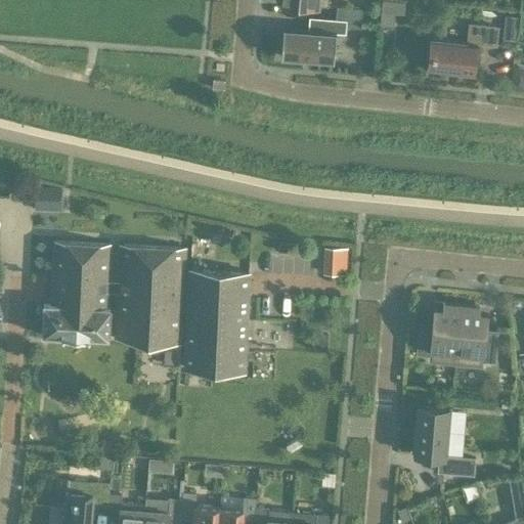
[(361,7),(336,5),(335,18),(346,19),(360,20),(361,7)]
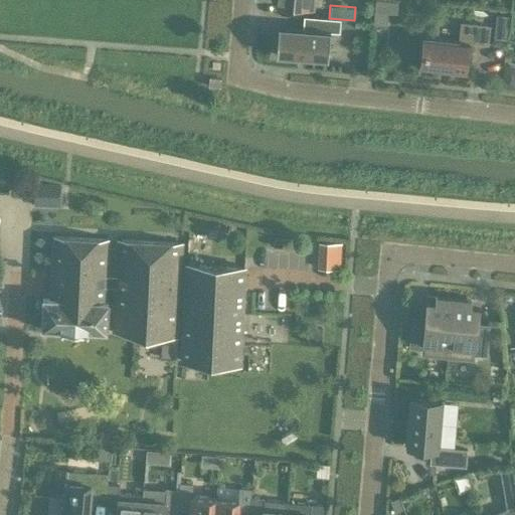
[(496,14),(493,38),(506,40),(508,15),(496,14)]
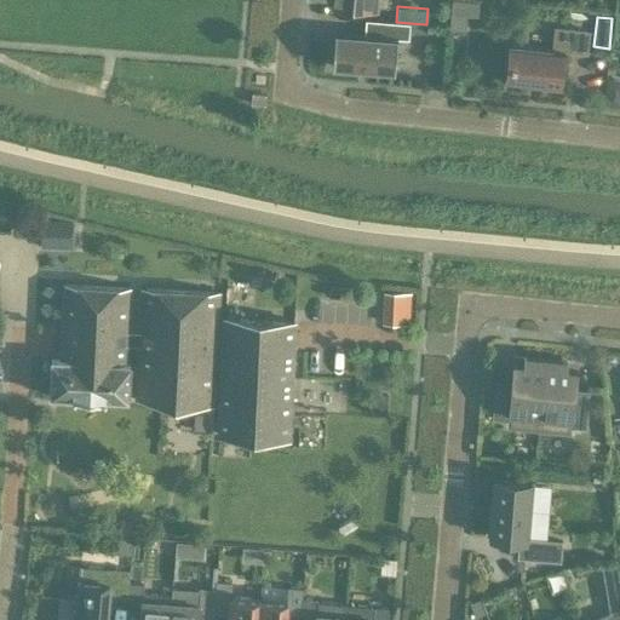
[(408,32),(409,23),(396,22),(365,19),(363,34),(334,32),(332,65),(395,70),(397,38),(408,39),(408,32)]
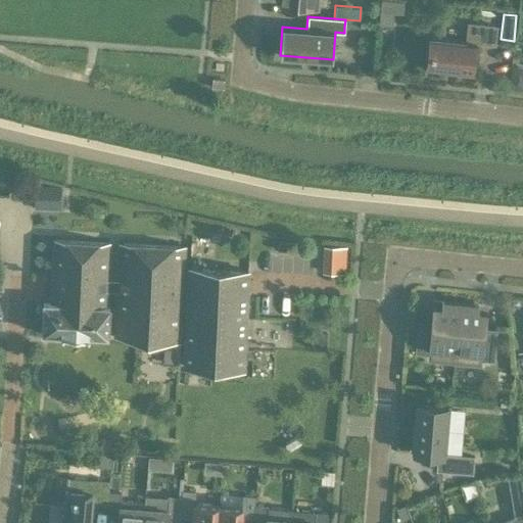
[(345,19),(344,27),(360,28),(360,20),(345,19)]
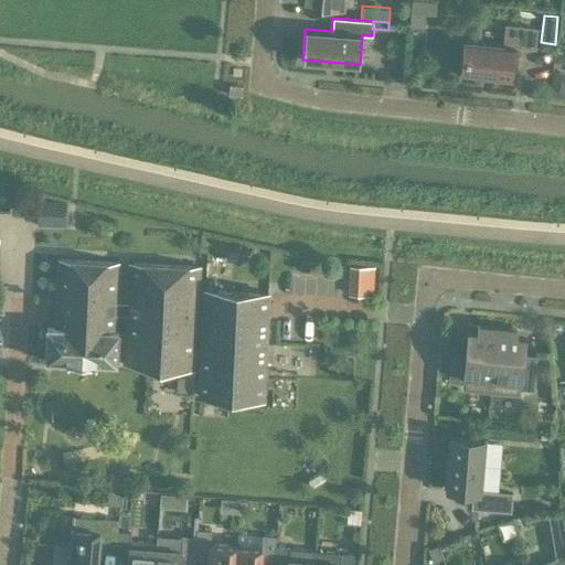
[(460,75),(478,77),(479,73),(510,76),(513,45),(532,48),(534,28),(505,24),(503,45),(464,41),(460,75)]
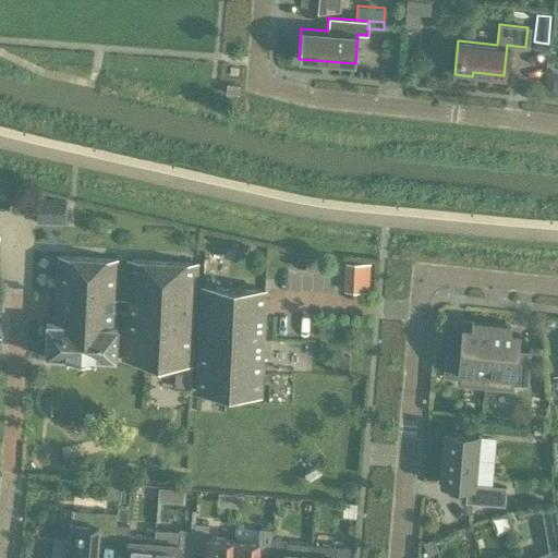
[(557,72),(547,71),(544,92),(557,93),(557,72)]
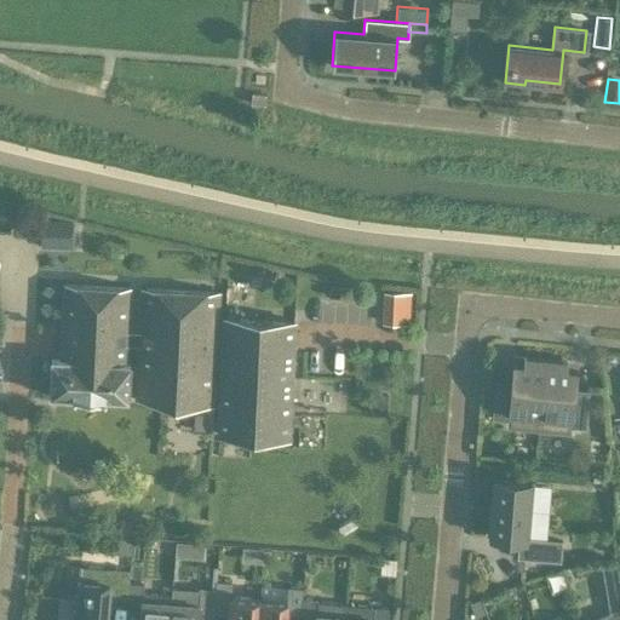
[(267,93),(252,92),(251,103),(265,104),(267,93)]
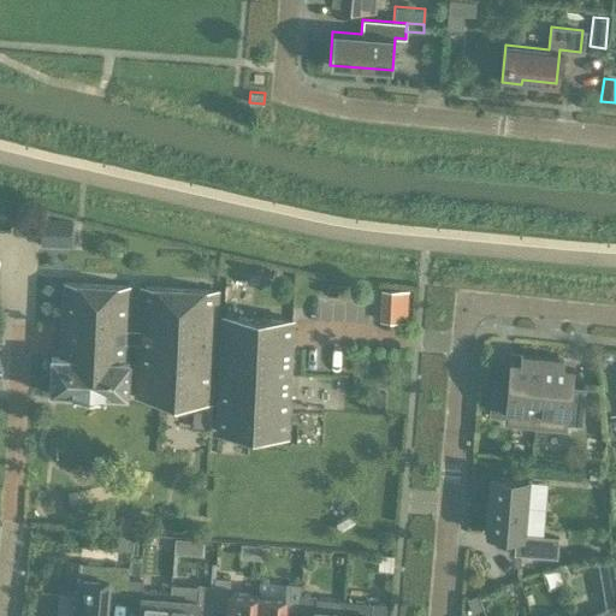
[(41,218),(40,246),(55,247),(57,219),(41,218)]
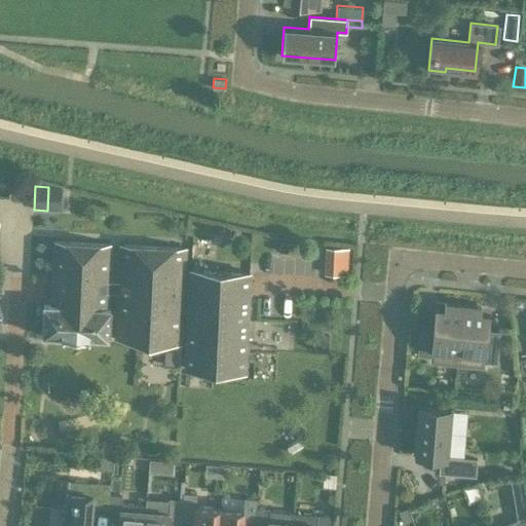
[(42,335),(109,339),(110,308),(107,307),(108,293),(118,293),(115,339),(181,343),(185,248),(120,245),(118,280),(108,280),(110,243),(54,241),(51,303),(43,303),(42,335)]
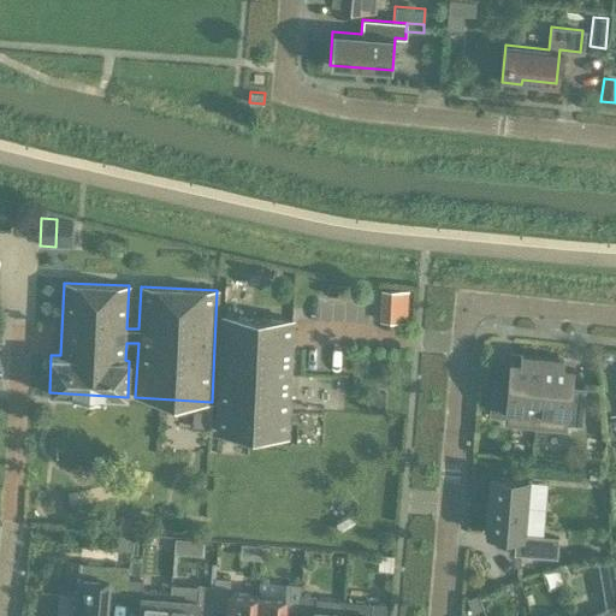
[(407,291),(383,291),(381,320),(406,321),(407,291)]
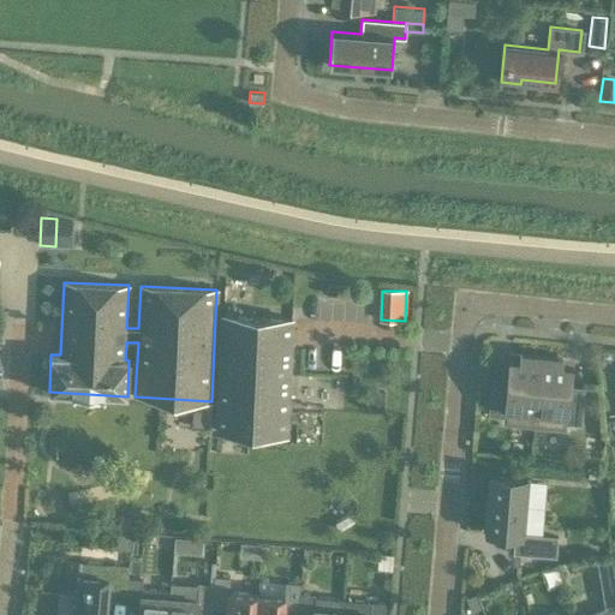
[(286,434),(286,428),(292,318),(222,315),(216,430),(286,434)]
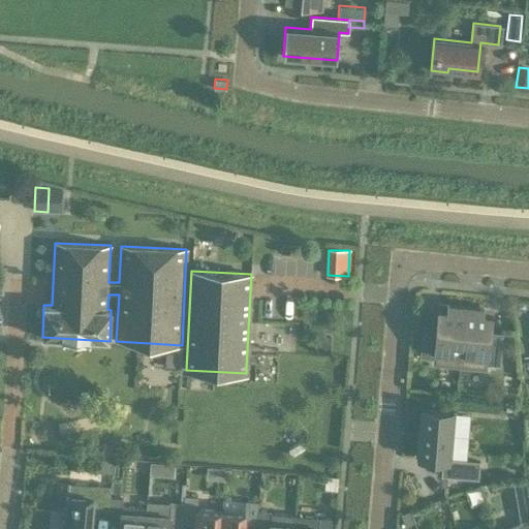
[(465,306),(440,304),(437,332),(424,330),(422,355),(434,356),(433,363),(459,366),(465,306)]
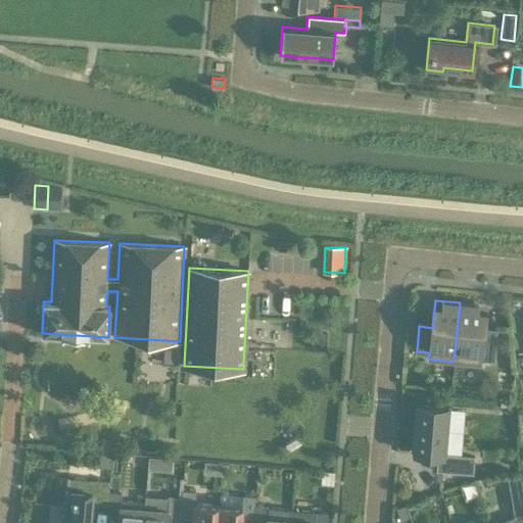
[(454,362),(479,364),(480,359),(492,360),(494,334),(482,333),(485,310),(477,308),(478,304),(460,302),(454,362)]
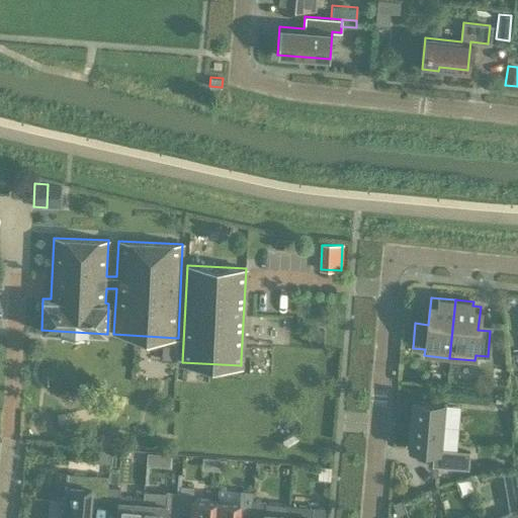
[(312,332),(311,345),(323,346),(324,333),(312,332)]
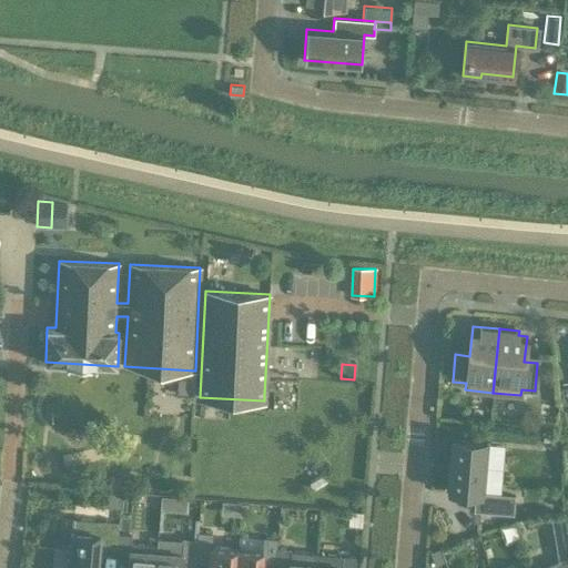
[(487,442),(453,438),(448,490),(475,493),(474,510),(514,514),(515,495),(483,493),(487,442)]
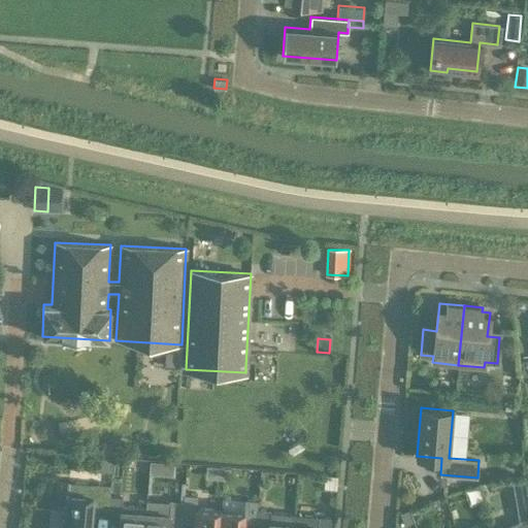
[(101,442),(101,455),(116,456),(116,443),(101,442)]
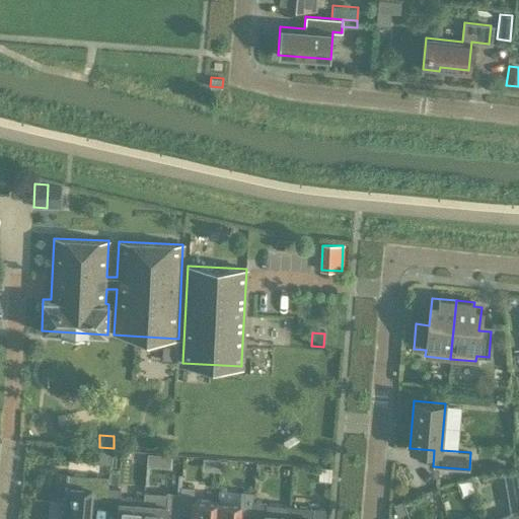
[(96,449),(95,461),(108,462),(109,450),(96,449)]
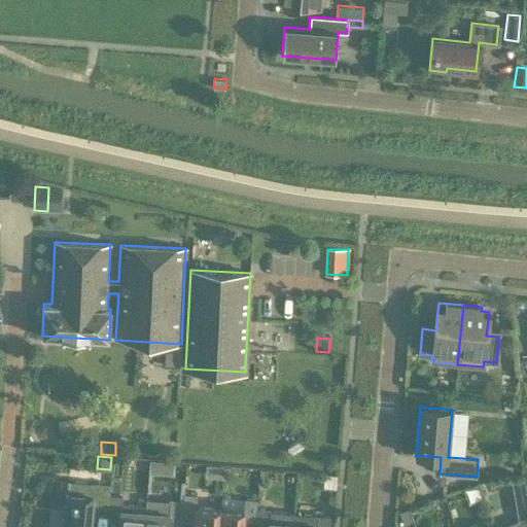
[(524,502),(523,479),(512,480),(513,503),(524,502)]
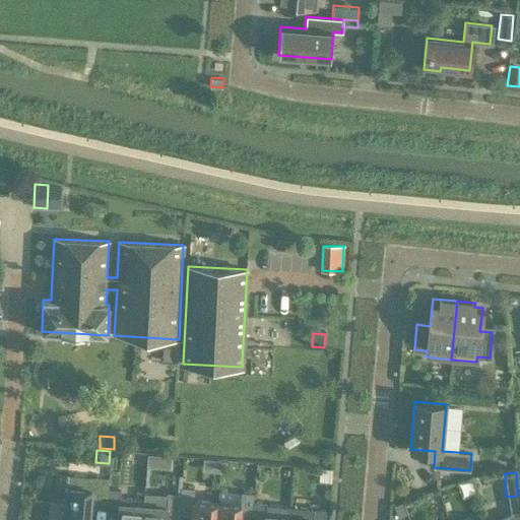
[(88,519),(90,501),(106,502),(108,484),(109,477),(66,474),(62,519),(88,519)]
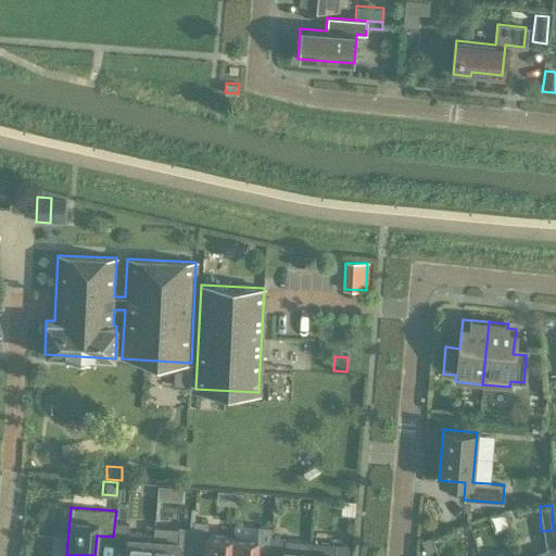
[(125,555),(151,555),(153,533),(127,532),(128,519),(115,518),(113,536),(114,536),(113,550),(126,551),(125,555)]
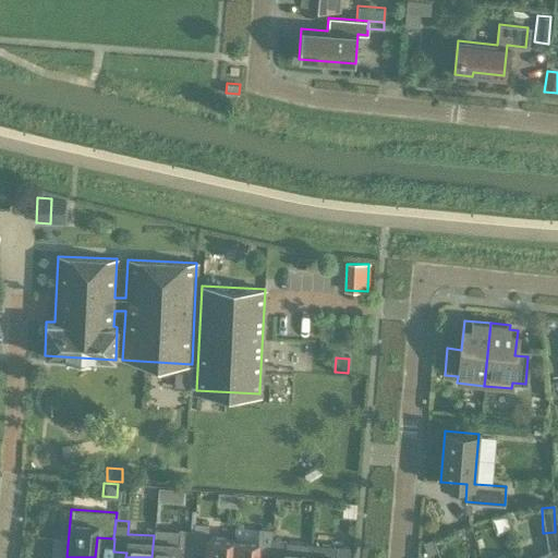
[(230,557),(232,538),(207,536),(208,523),(194,522),(194,531),(192,549),(206,550),(204,557),(230,557)]
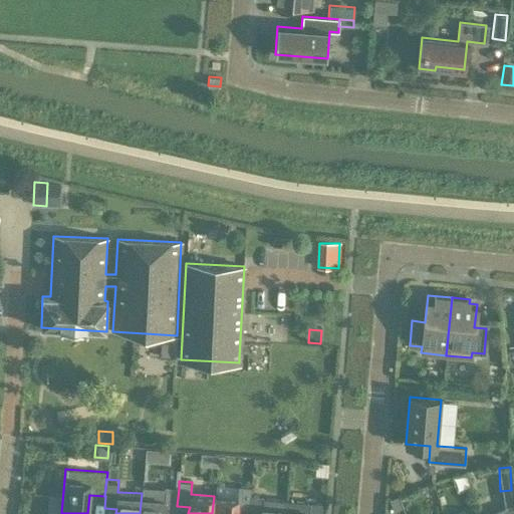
[(212,513),(236,513),(237,511),(249,512),(250,495),(251,487),(239,486),(238,498),(214,496),(212,513)]
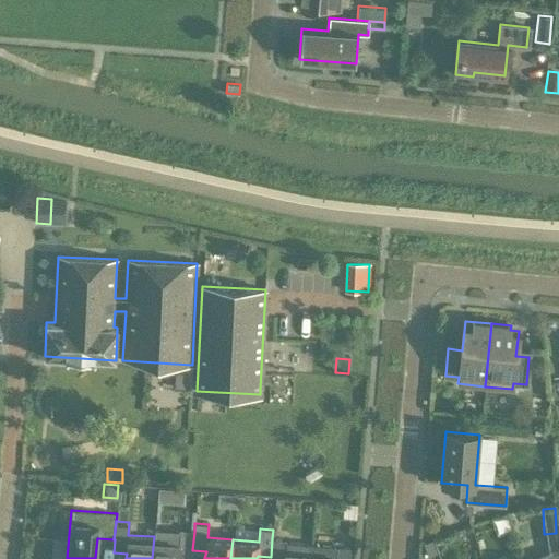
[(178,558),(190,558),(191,558),(192,550),(194,532),(180,531),(179,538),(154,536),(152,558),(178,558)]
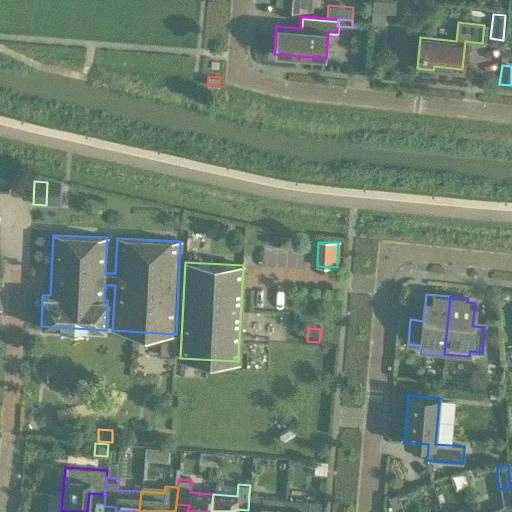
[(511,492),(501,494),(502,505),(503,505),(504,508),(511,505),(511,492)]
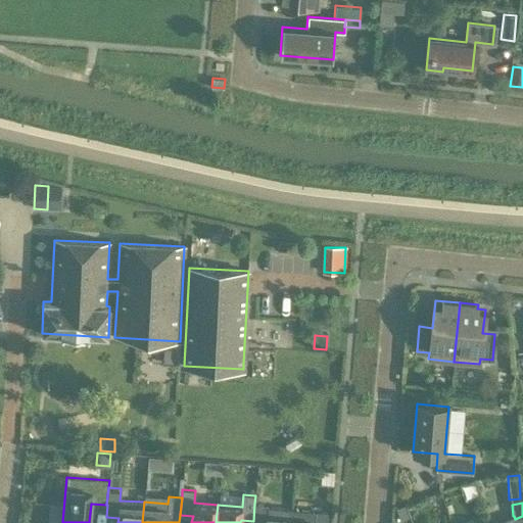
[(290,522),(291,519),(290,519),(267,517),(268,505),(254,504),(253,521),(252,522),(290,522)]
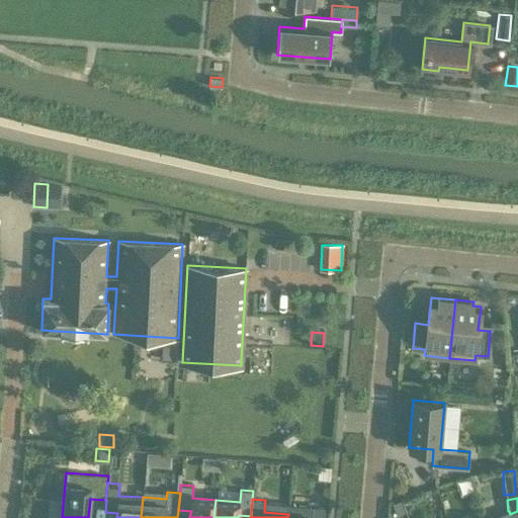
[(401,500),(393,503),(397,515),(405,512),(401,500)]
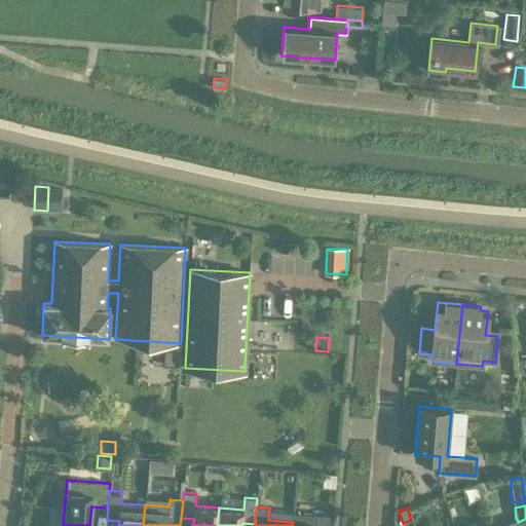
[(292,512),(292,522),(293,522),(292,525),(329,525),(330,516),(292,512)]
